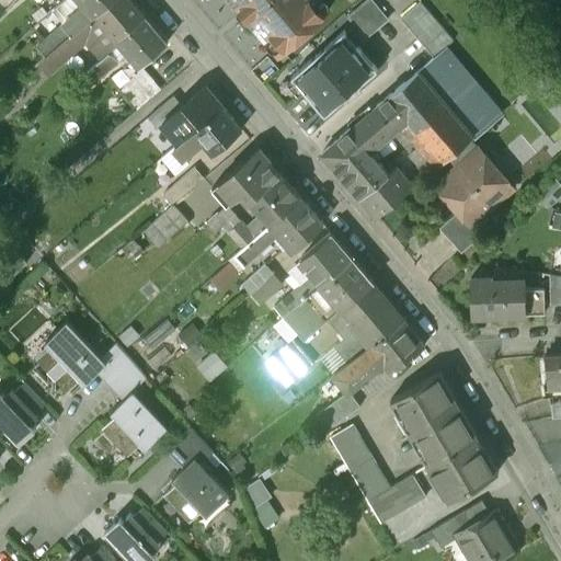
[(93,15),(110,0),(79,0),(84,6),(93,15)]
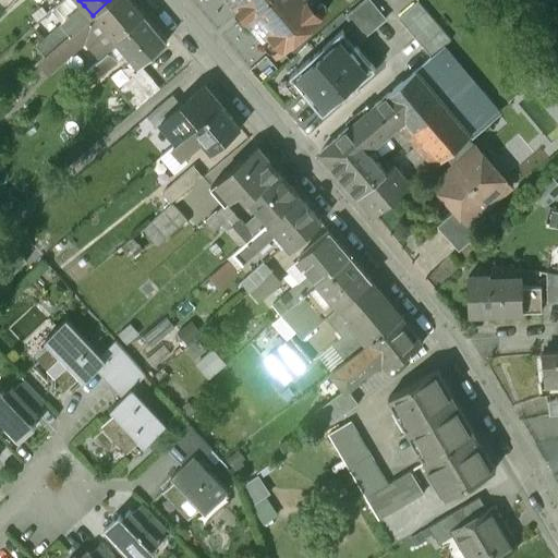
[(101,57),(147,17),(132,0),(109,0),(93,15),(99,22),(98,28),(85,40),(100,59),(101,57)]
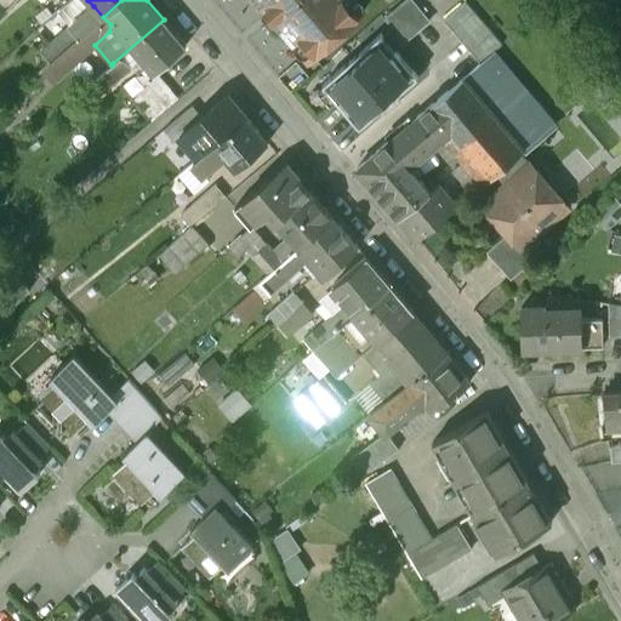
[(260,0),(309,57),(364,10),(355,0),(260,0)]
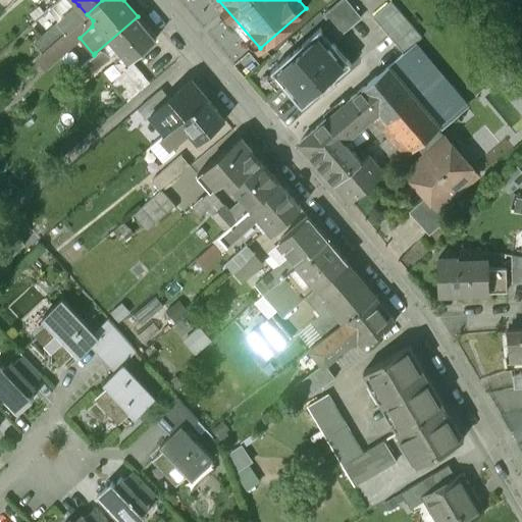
[(340,36),(360,18),(345,0),(343,0),(323,15),(340,36)]
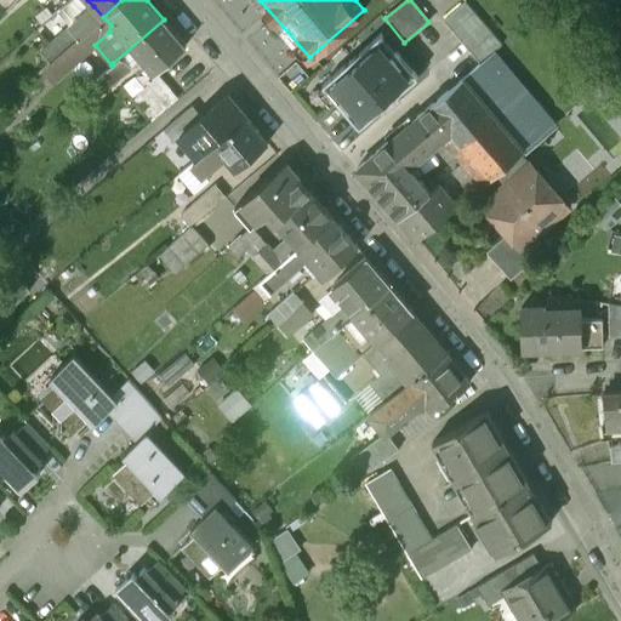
[(73,16),(64,5),(50,18),(58,28),(73,16)]
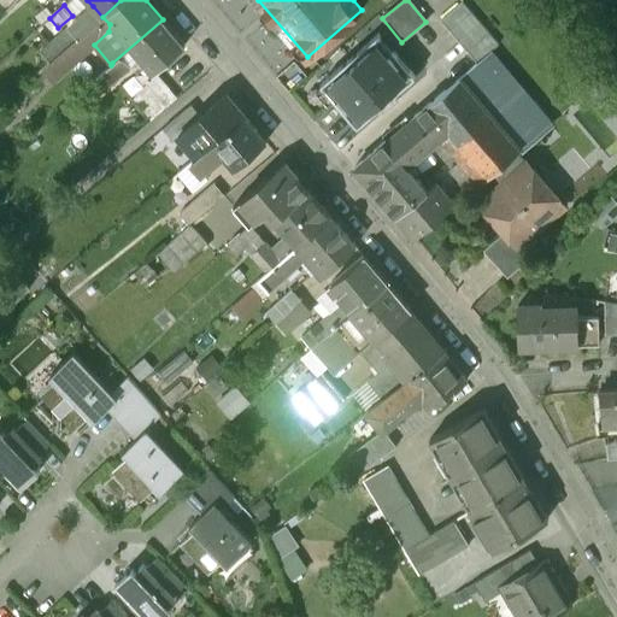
[(103,17),(93,6),(41,52),(51,63),(103,17)]
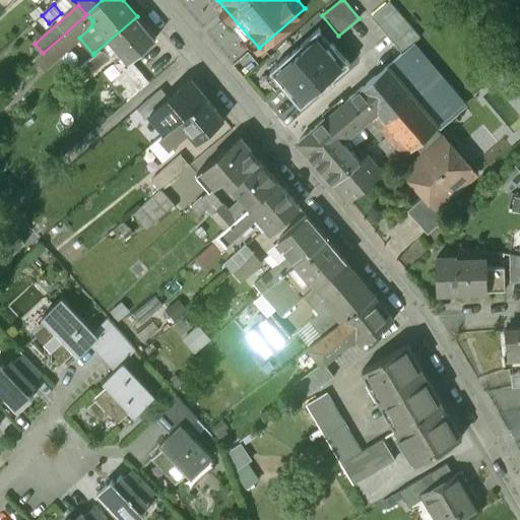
[(92,20),(86,14),(43,53),(37,58),(45,68),(79,38),(91,26),(92,20)]
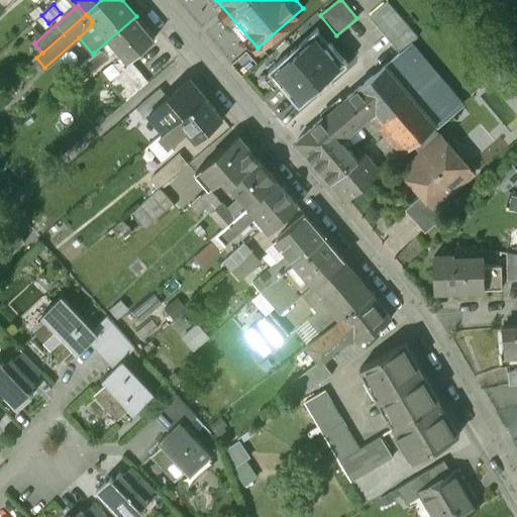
[(127,61),(154,37),(136,16),(94,53),(103,63),(113,53),(117,58),(121,55),(127,61)]
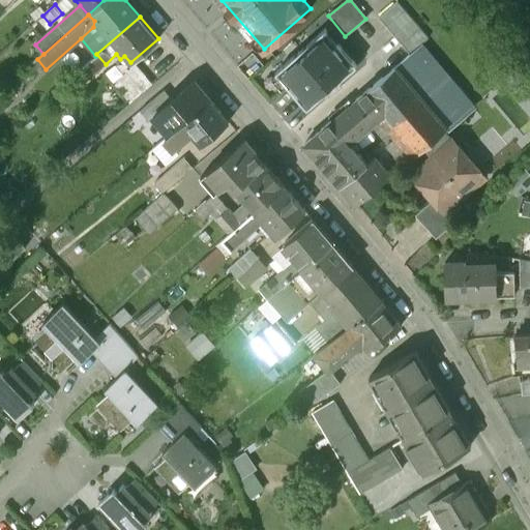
[(356,65),(325,29),(275,71),(306,108),(356,65)]
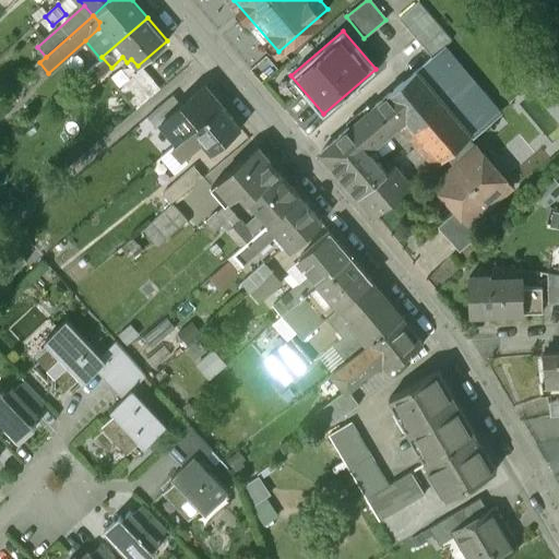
[(91,85),(111,68),(102,57),(100,59),(85,71),(90,75),(85,79),(91,85)]
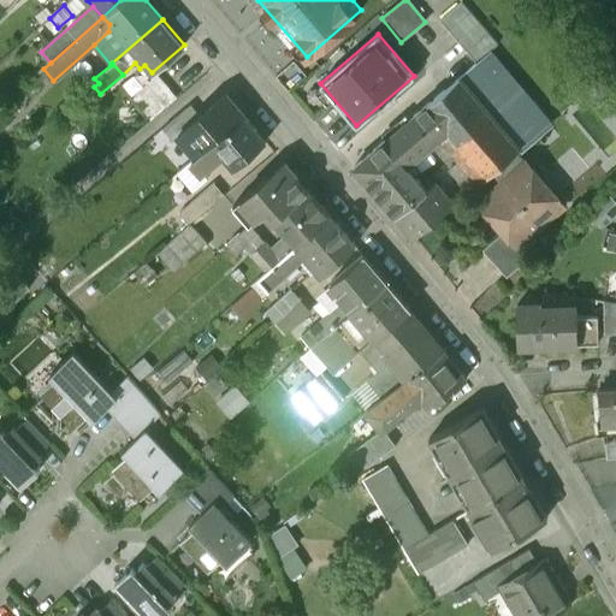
[(469,153),(490,176),(495,172),(519,152),(521,149),(461,80),(428,106),(450,131),(469,153)]
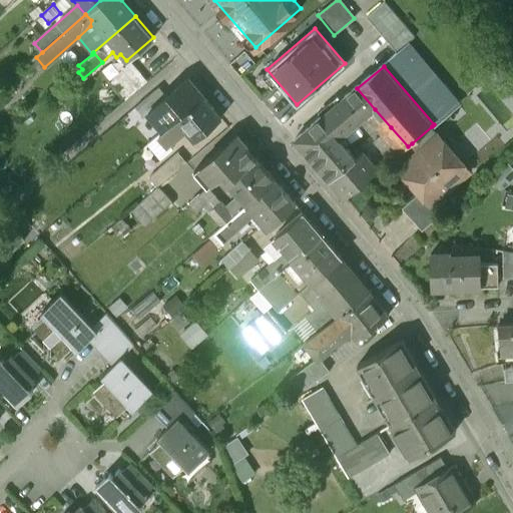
[(176,118),(203,96),(187,78),(148,112),(163,130),(176,118)]
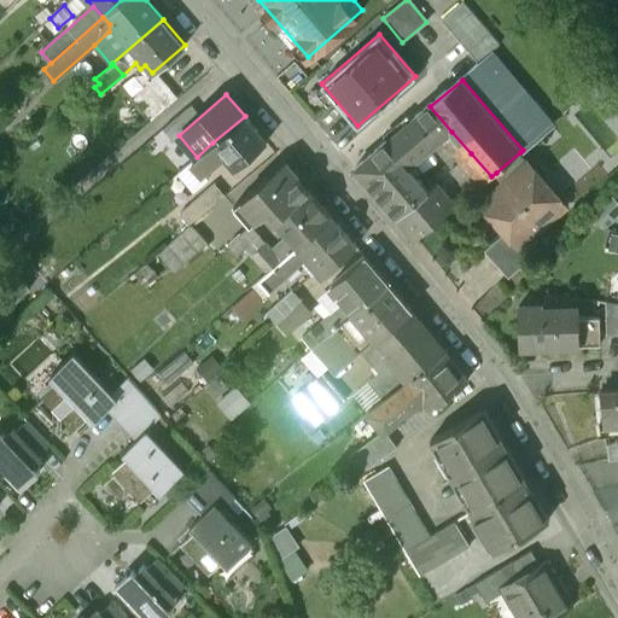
[(377,193),(408,168),(435,145),(452,132),(430,106),(355,168),(377,193)]
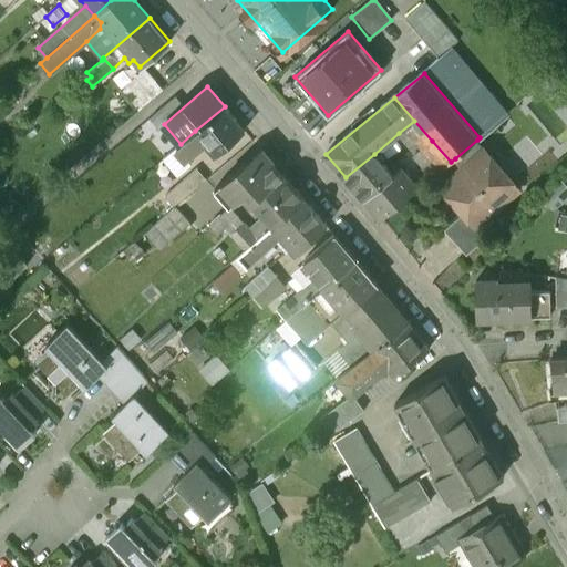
[(225,106),(195,131),(216,154),(245,130),(225,106)]
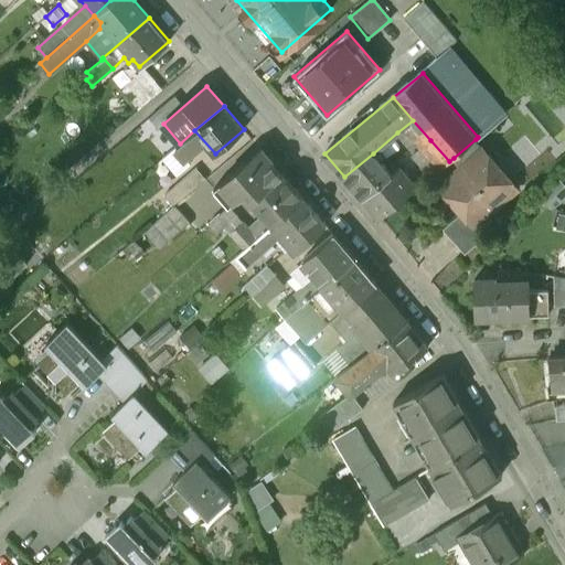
[(430,140),(413,120),(397,132),(415,153),(430,140)]
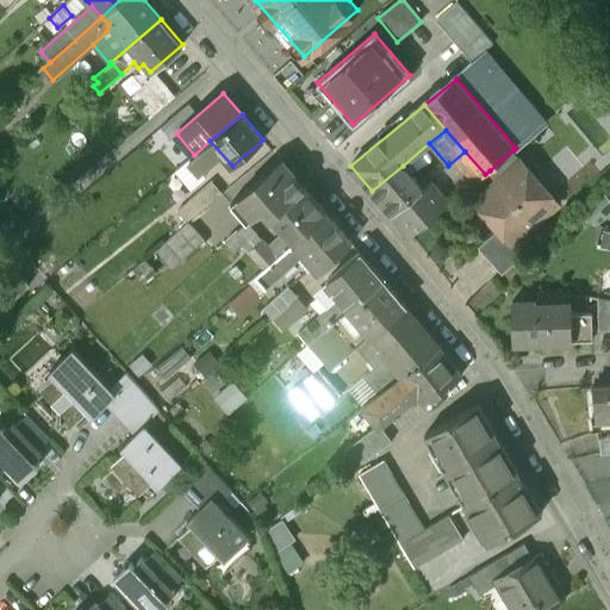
[(514,150),(490,170),(499,181),(523,161),(514,150)]
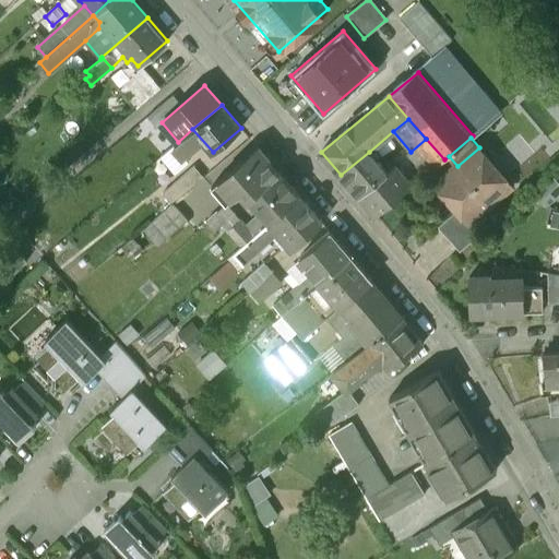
[(426,139),(411,152),(409,152),(428,174),(444,159),(426,139)]
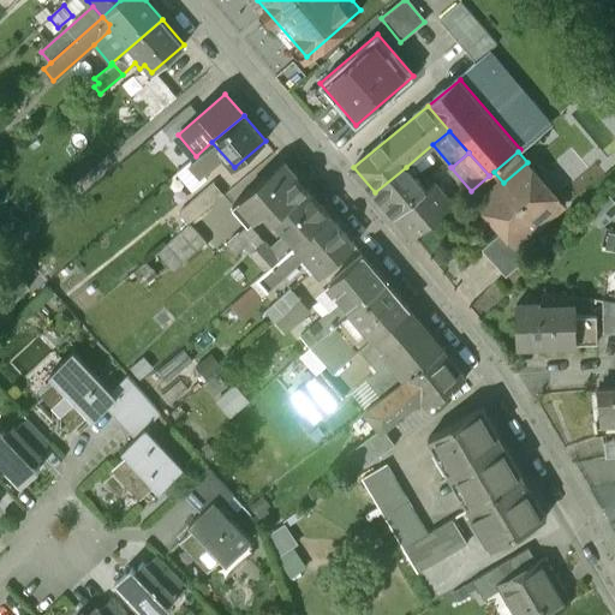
[(192,159),(175,173),(190,191),(207,177),(192,159)]
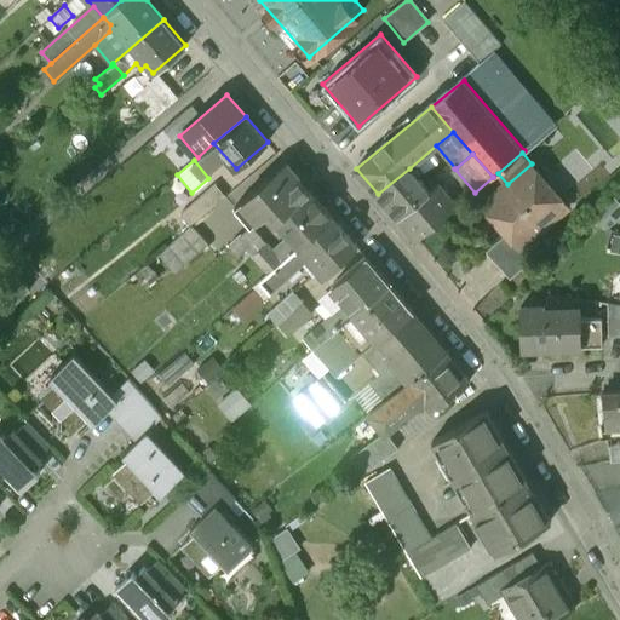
[(279,218),(309,190),(285,162),(234,206),(250,225),(269,208),(279,218)]
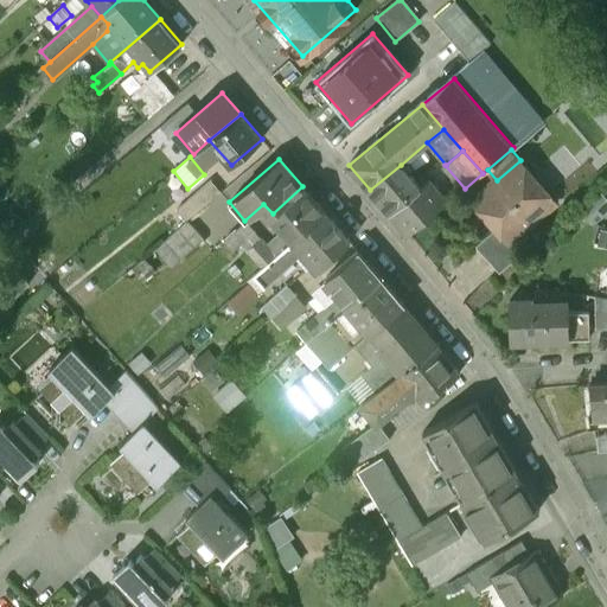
[(521,160),(497,180),(474,198),(499,229),(510,242),(556,204),(521,160)]
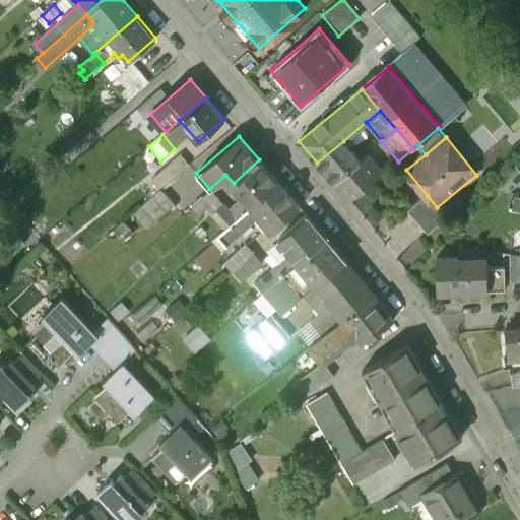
[(360,160),(343,141),(317,163),(334,182),(360,160)]
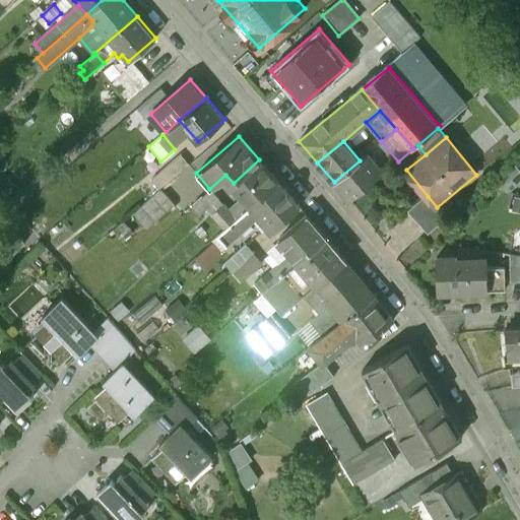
[(361,161),(335,183),(349,201),(383,173),(368,154),(361,161)]
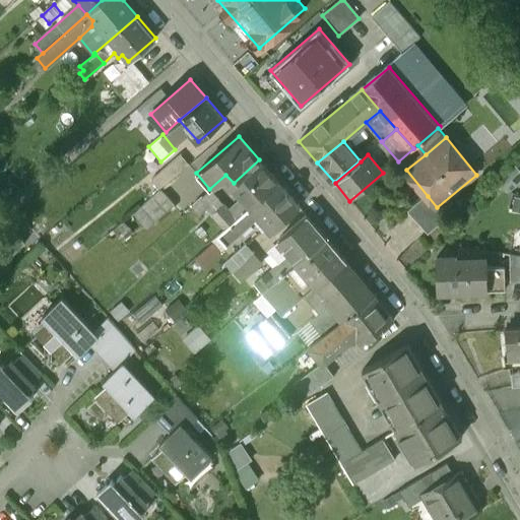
[(176,156),(151,176),(159,187),(168,181),(183,200),(199,187),(176,156)]
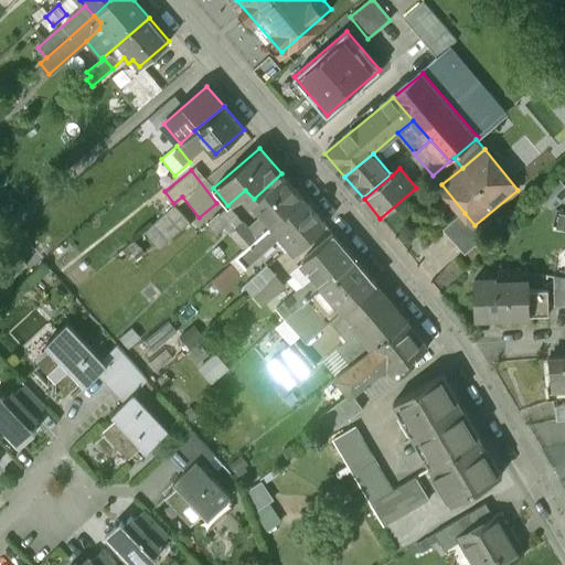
[(273,224),(302,198),(281,173),(254,199),(248,203),(256,212),(259,209),(264,214),(273,224)]
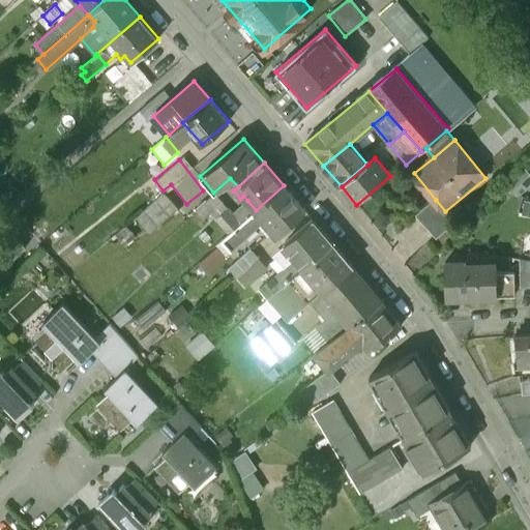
[(265,221),(277,235),(305,211),(284,185),(256,210),(247,217),(240,224),(229,234),(222,240),(230,249),(265,221)]
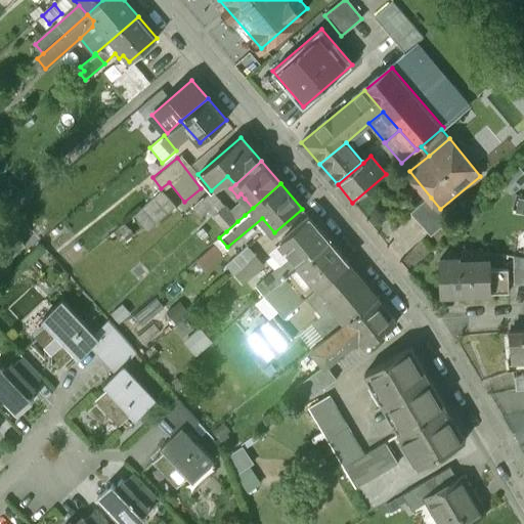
[(161,190),(142,207),(156,222),(174,207),(161,190)]
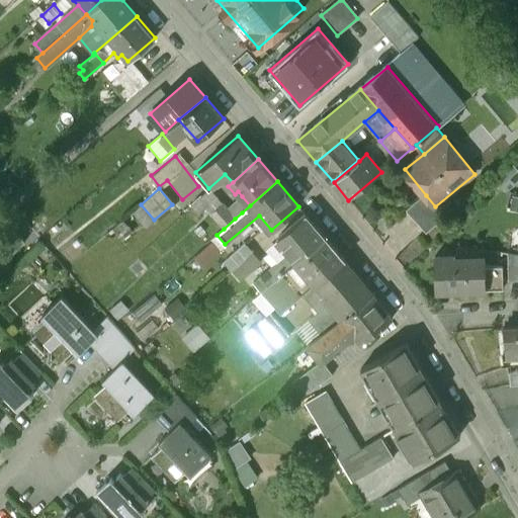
[(444,218),(435,206),(426,195),(407,210),(426,233),(444,218)]
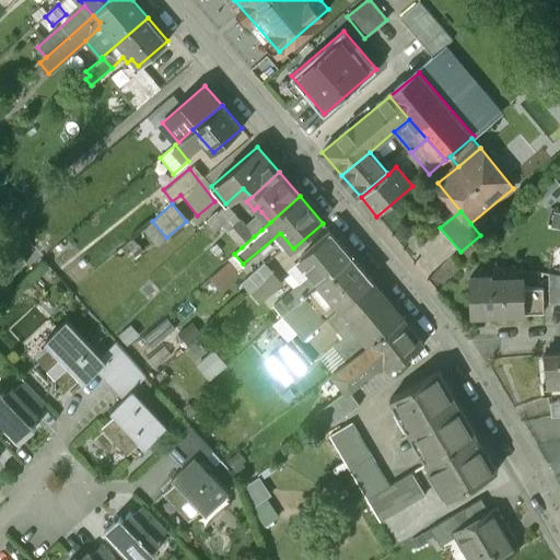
[(261,230),(270,222),(261,212),(253,221),(261,230)]
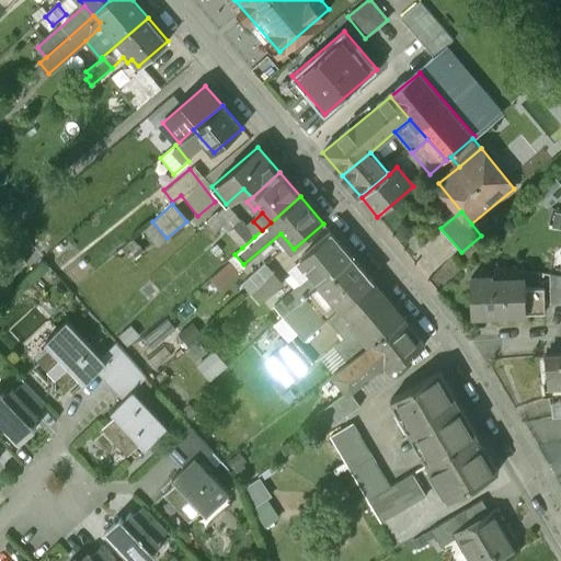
[(242,248),(254,237),(239,220),(227,231),(242,248)]
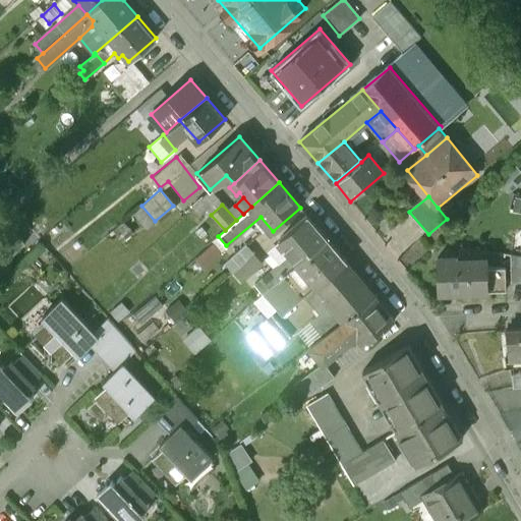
[(298,263),(326,237),(307,215),(279,239),(298,263)]
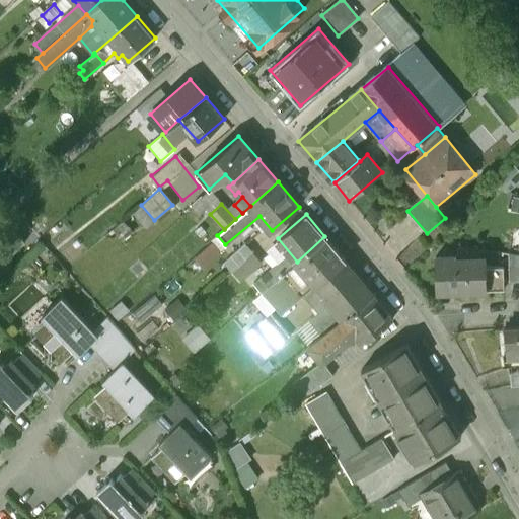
[(308,299),(349,265),(324,236),(297,262),(267,289),(281,306),(300,290),(308,299)]
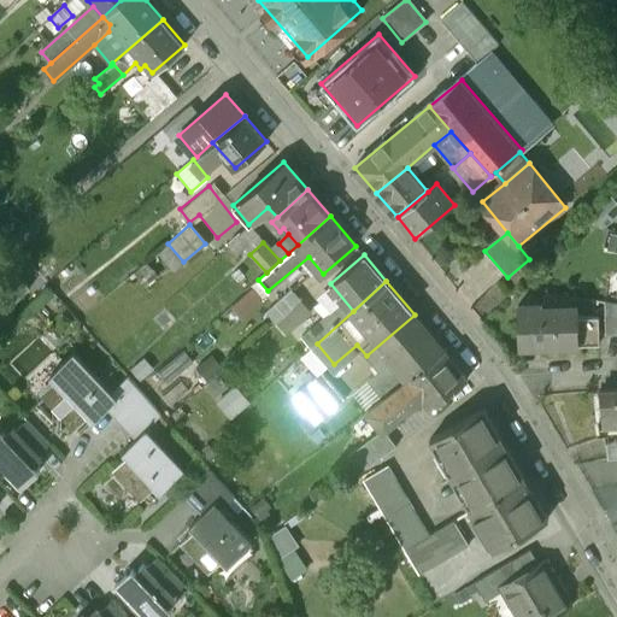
[(265,311),(275,323),(300,301),(289,289),(265,311)]
